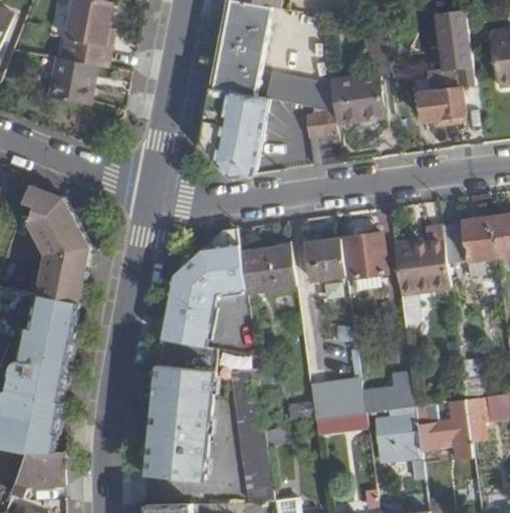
[(71,0),(61,58),(95,64),(107,66),(110,46),(103,44),(106,27),(111,2),(102,0),(71,0)]
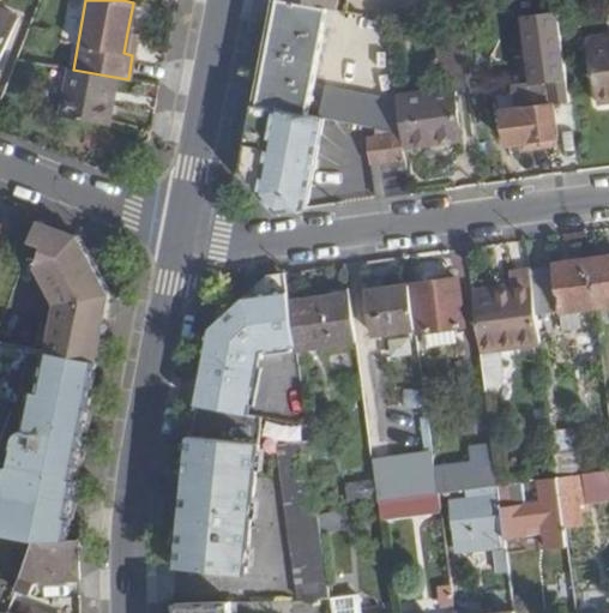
[(269,0),(249,104),(303,114),(324,7),(284,0),(269,0)]
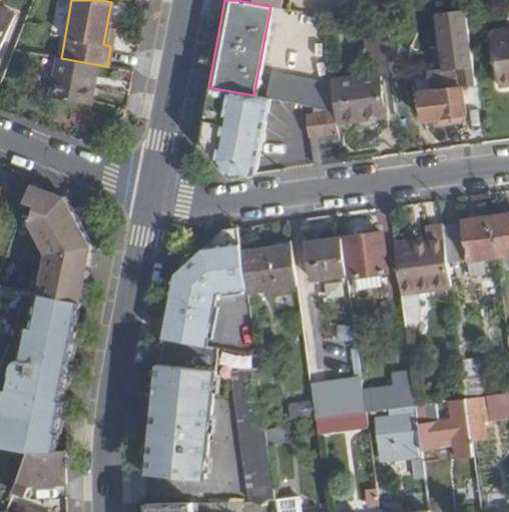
[(237,0),(271,6),(299,12),(301,0),(237,0)]
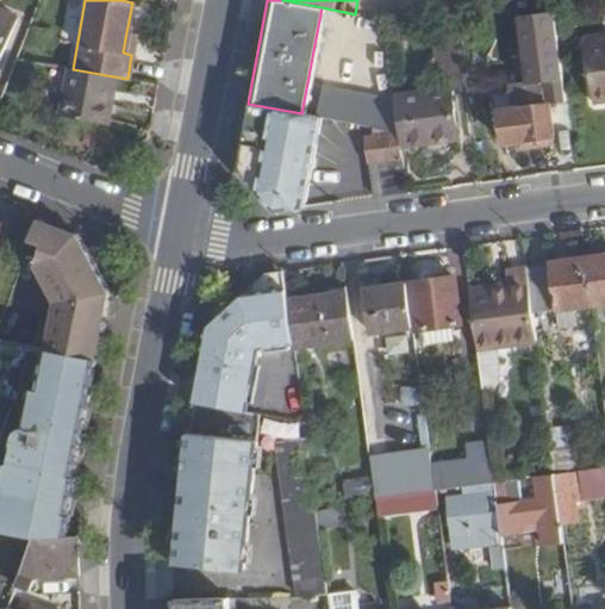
[(499,144),(517,142),(535,140),(536,144),(548,143),(554,135),(546,81),(559,79),(549,10),(515,14),(523,81),(505,84),(507,105),(493,106),(499,144)]
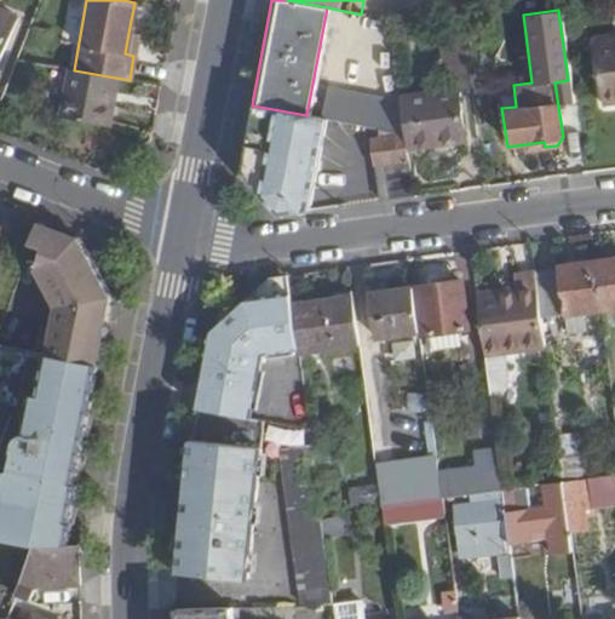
[(0,49),(12,16),(0,11),(0,49)]
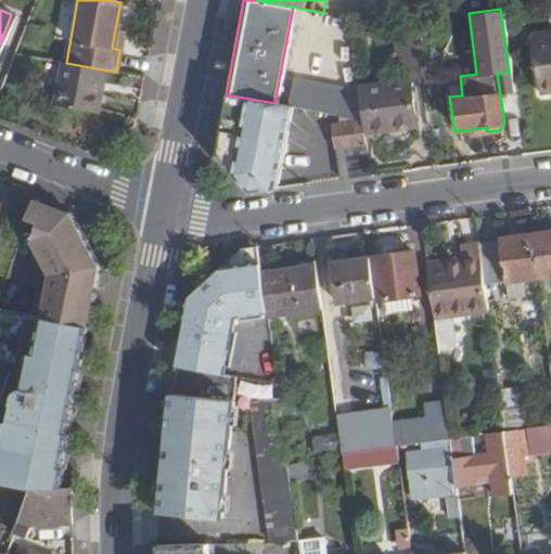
[(397,15),(395,27),(413,30),(417,31),(419,20),(397,15)]
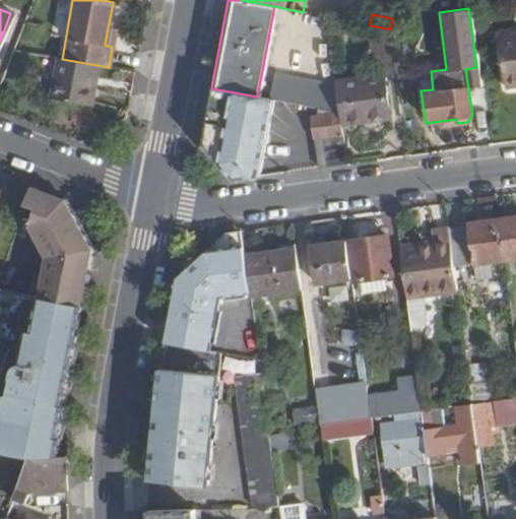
[(108,27),(105,45),(112,47),(115,28),(108,27)]
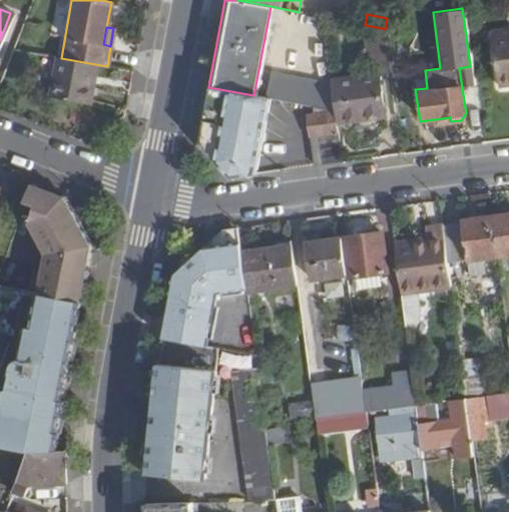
[(481,28),(466,29),(468,43),(483,42),(481,28)]
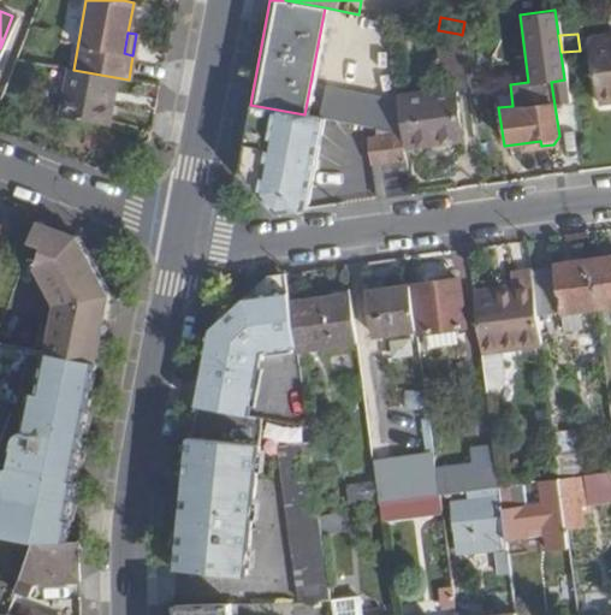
[(610,42),(610,37),(587,41),(595,102),(610,99),(610,42)]
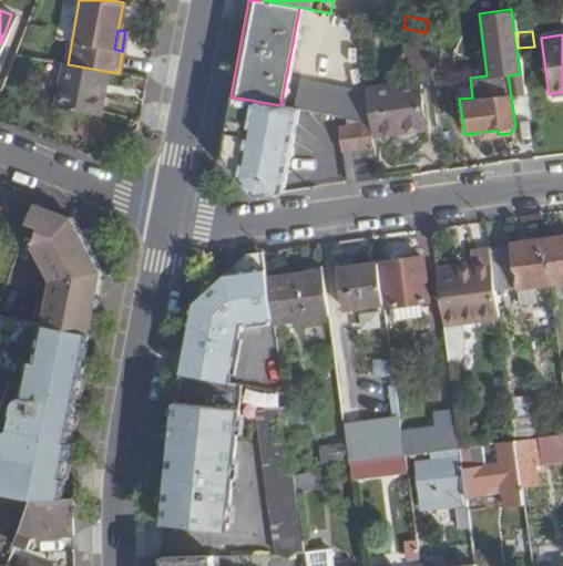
[(98,115),(105,71),(68,64),(61,63),(53,106),(98,115)]
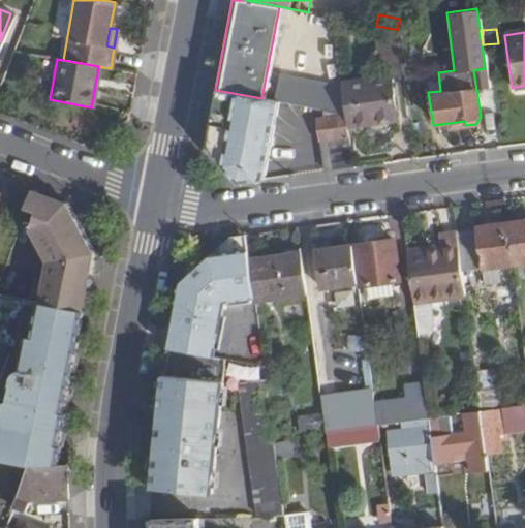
[(278,72),(272,100),(276,100),(343,113),(339,84),(278,72)]
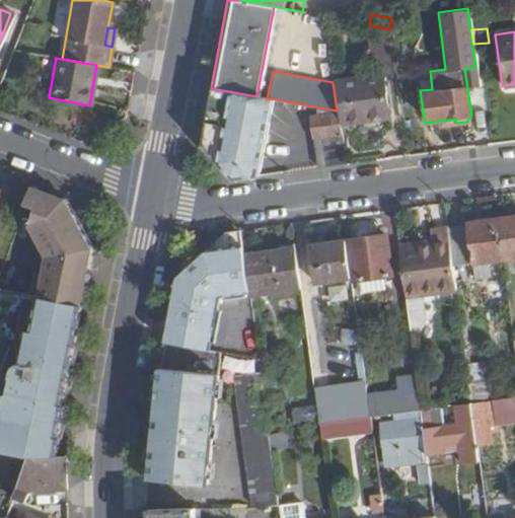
[(333,82),(337,111),(338,125),(384,117),(378,74),(375,74),(332,80),(333,82)]
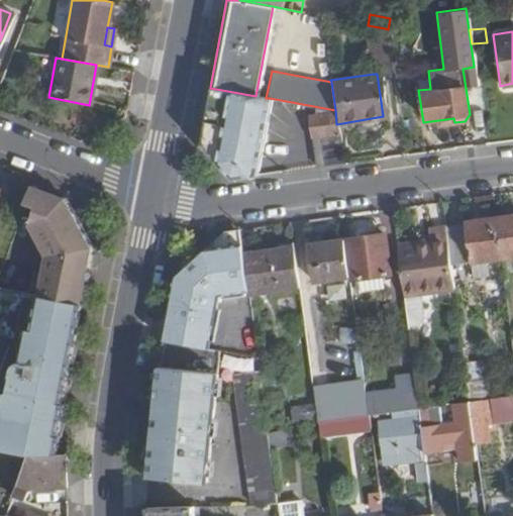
[(229,177),(254,173),(270,98),(266,98),(255,96),(210,88),(199,144),(229,177)]
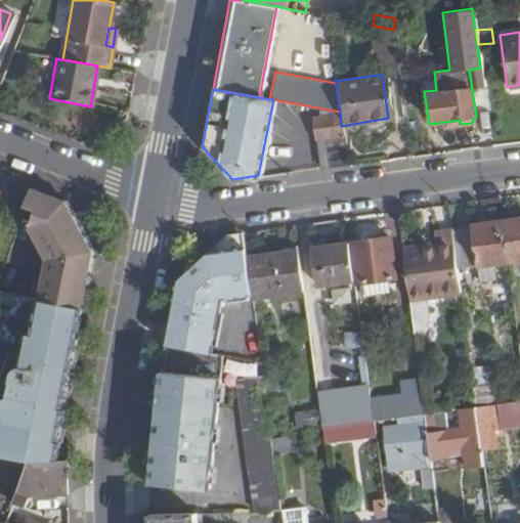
[(309,116),(317,168),(347,164),(341,126),(340,112),(309,116)]
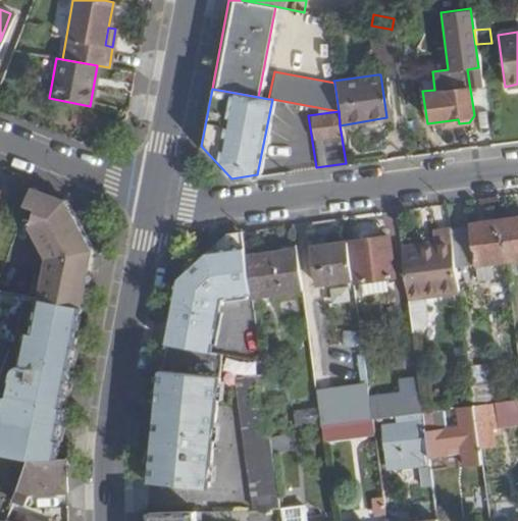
[(62,200),(29,188),(22,204),(34,208),(27,226),(46,257),(39,298),(46,299),(65,303),(80,305),(90,249),(62,200)]
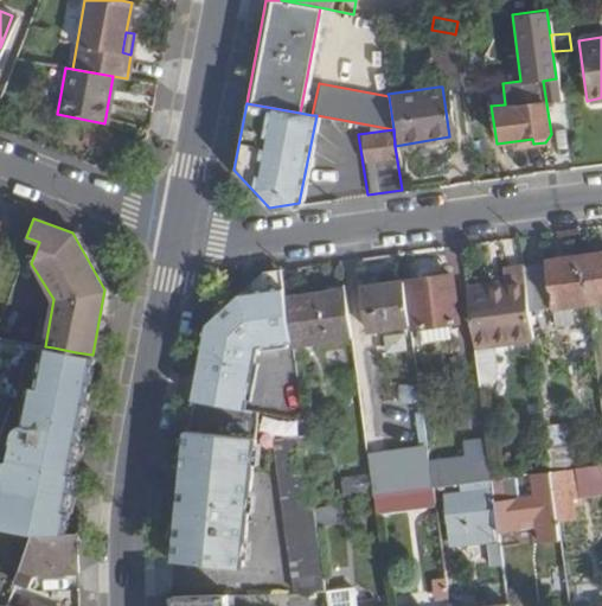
[(601,253),(578,256),(586,303),(601,300),(601,253)]
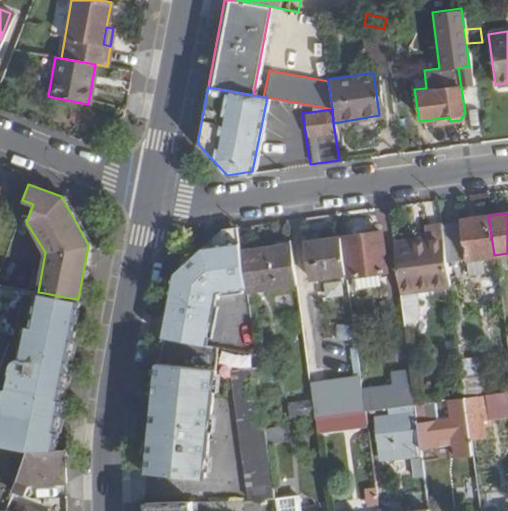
[(439,223),(444,262),(462,260),(464,274),(481,271),(480,258),(494,255),(488,216),(439,222),(439,223)]
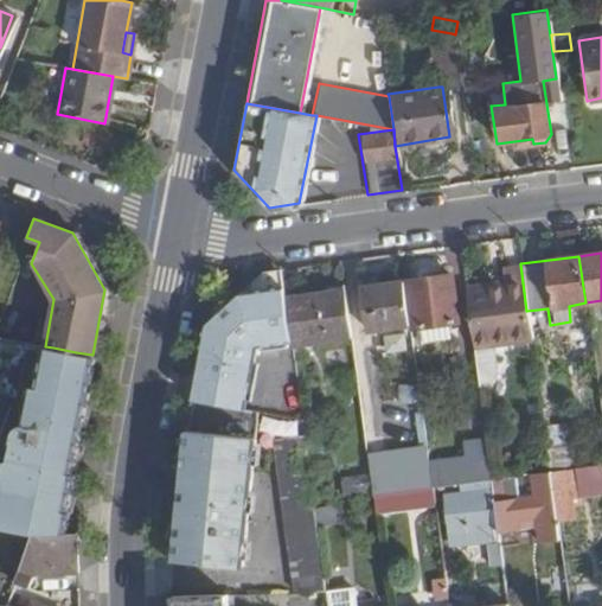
[(465,287),(472,348),(491,345),(531,339),(526,311),(520,265),(499,268),(500,281),(465,287)]
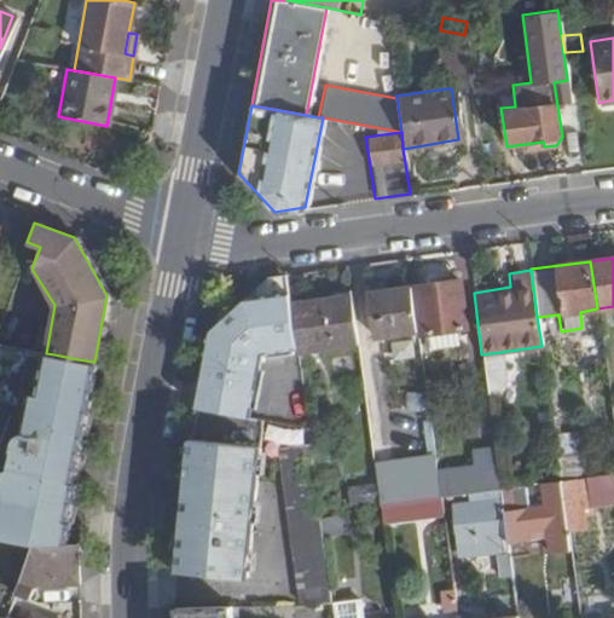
[(207,341),(193,409),(247,419),(259,353),(294,348),(288,302),(284,277),(265,279),(248,295),(252,300),(207,341)]
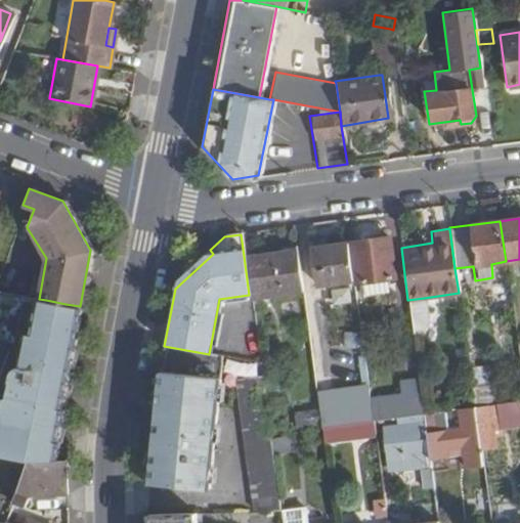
[(349,242),(354,282),(391,277),(386,237),(349,242)]
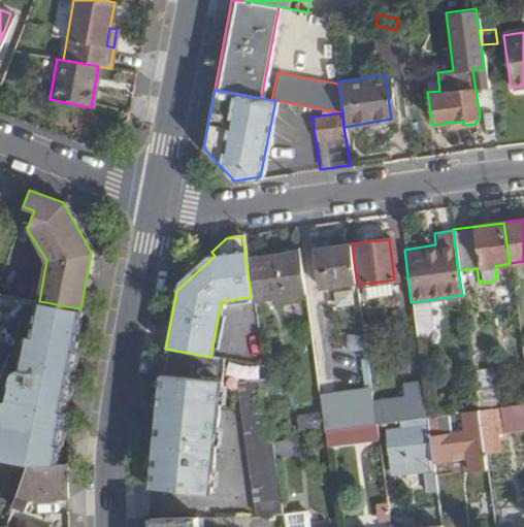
[(316,288),(355,284),(350,243),(312,249),(316,288)]
